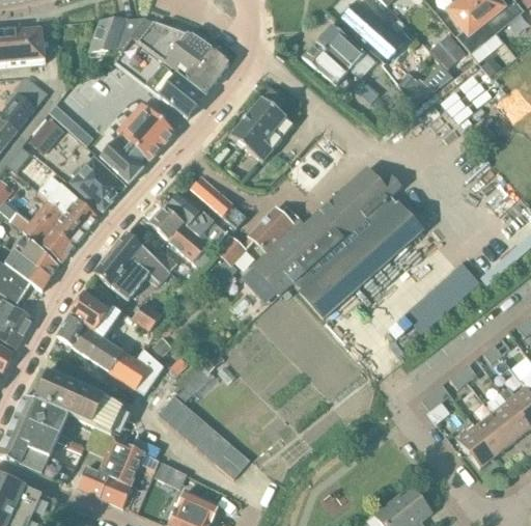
[(354,4),(339,21),(355,34),(384,61),(398,45),(404,38),(361,0),(357,0),(354,4)]
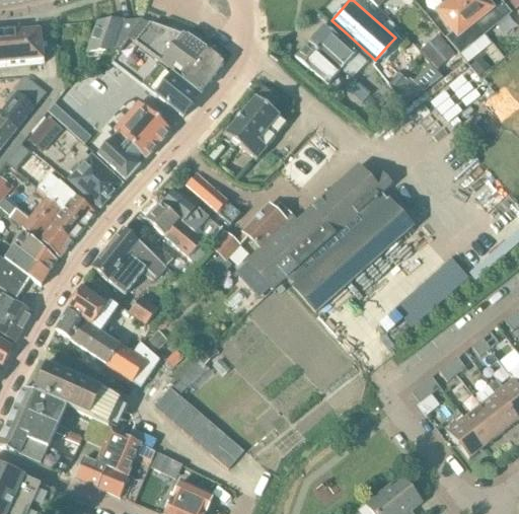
[(462,39),(479,25),(458,0),(447,0),(437,8),(462,39)]
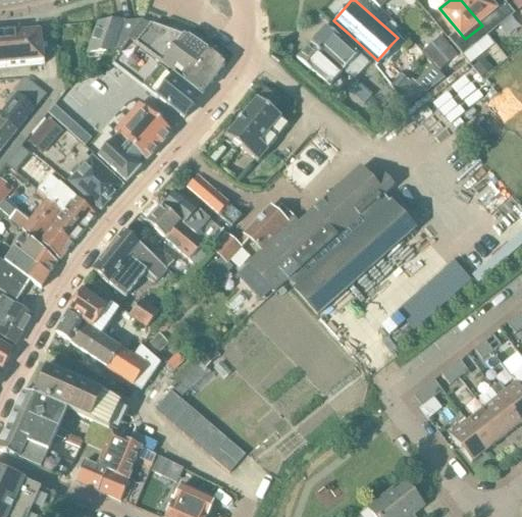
[(461,0),(482,26),(508,4),(505,0),(492,0),(491,1),(490,0),(461,0)]
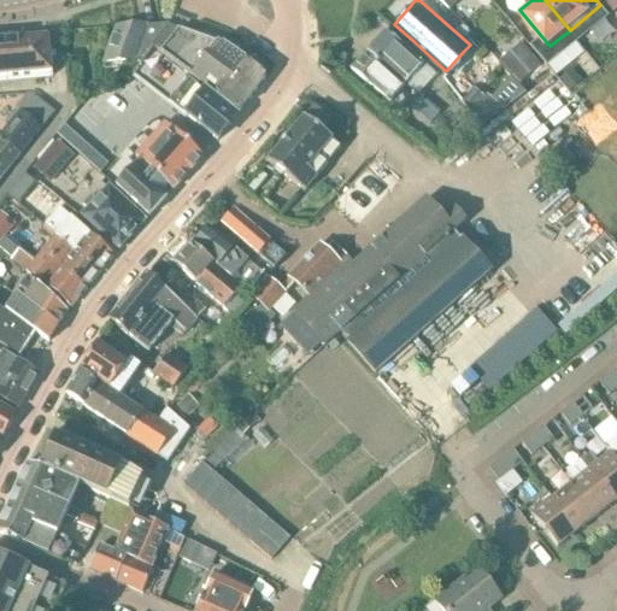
[(141,62),(154,43),(153,42),(169,21),(117,24),(104,60),(128,59),(134,58),(135,56),(141,62)]
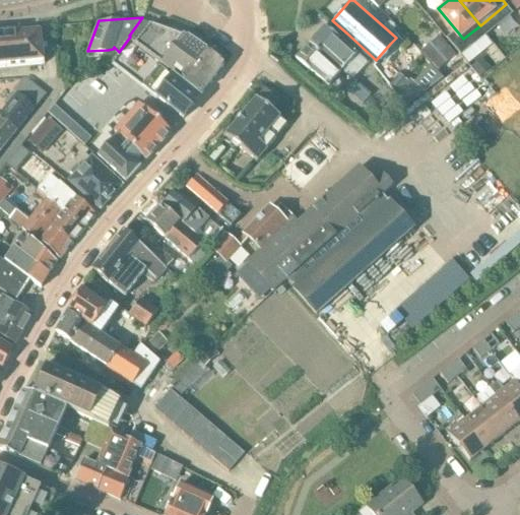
[(185,79),(201,91),(224,62),(207,49),(185,33),(142,17),(129,36),(130,37),(160,60),(185,79)]
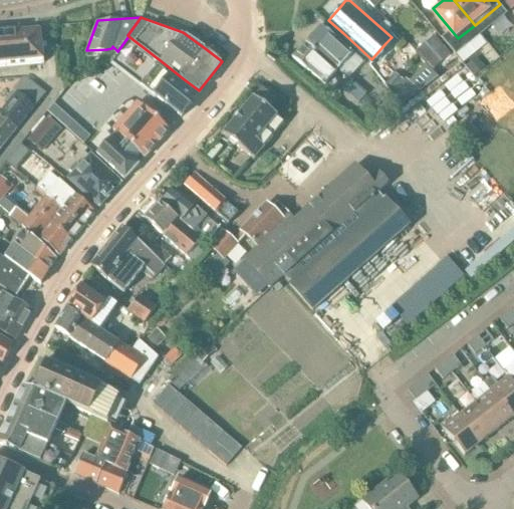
[(321,21),(306,38),(333,63),(332,64),(336,68),(346,76),(341,82),(346,86),(345,87),(365,106),(373,98),(366,91),(367,90),(349,74),(363,58),(353,49),(336,34),(336,35),(321,21)]
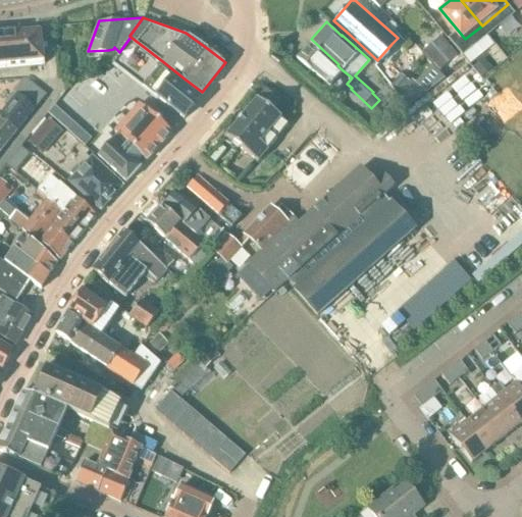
[(41,27),(0,30),(0,63),(44,60),(41,27)]
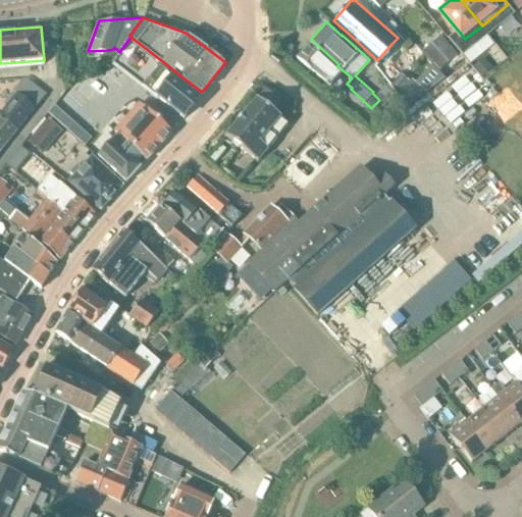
[(427,53),(440,70),(463,53),(467,57),(470,54),(453,33),(427,53)]
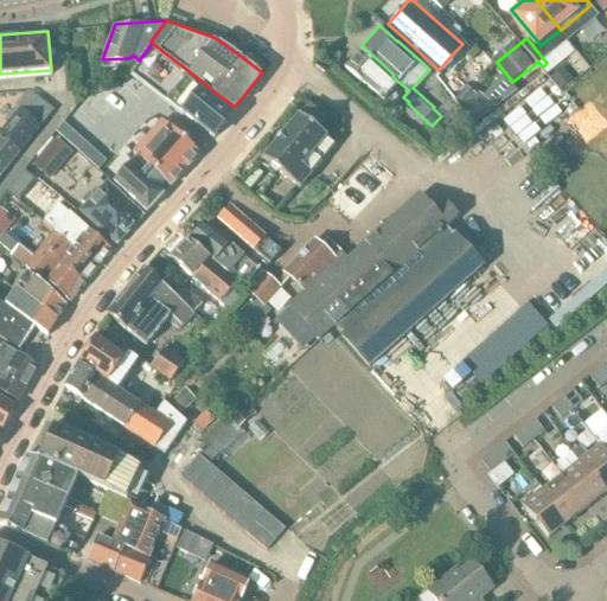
[(139,61),(132,70),(167,96),(170,94),(185,74),(187,70),(152,43),(139,61)]
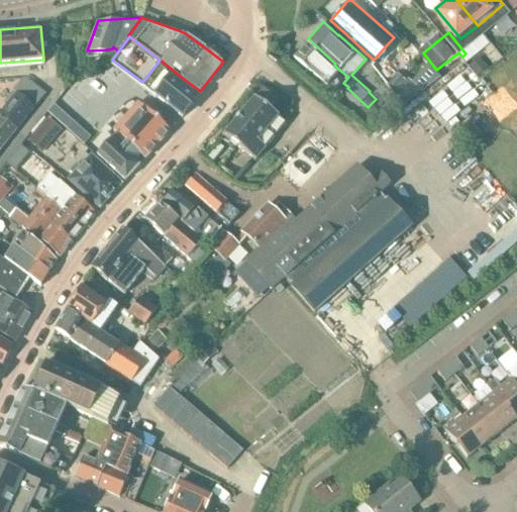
[(326,83),(338,69),(334,65),(335,64),(308,38),(294,54),(318,76),(326,83)]
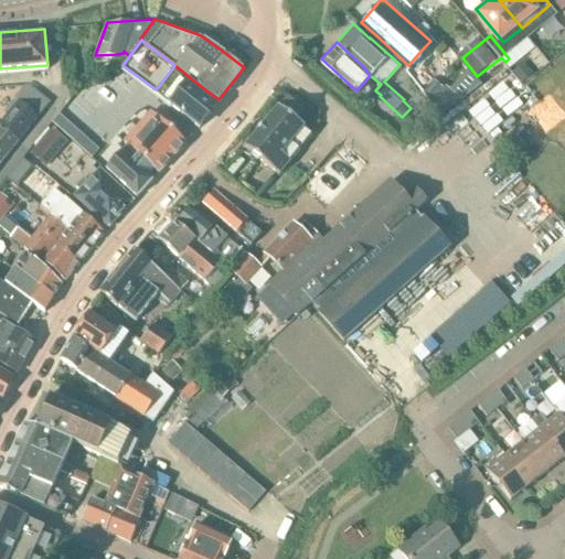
[(531,72),(523,62),(513,70),(521,79),(531,72)]
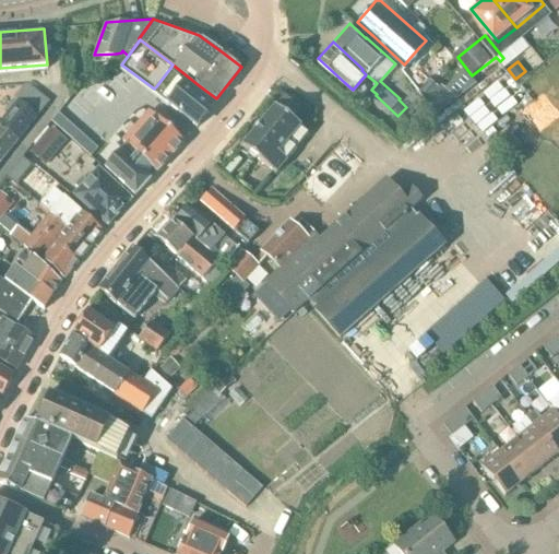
[(441,85),(417,62),(406,72),(429,95),(425,98),(436,110),(449,97),(440,86),(441,85)]
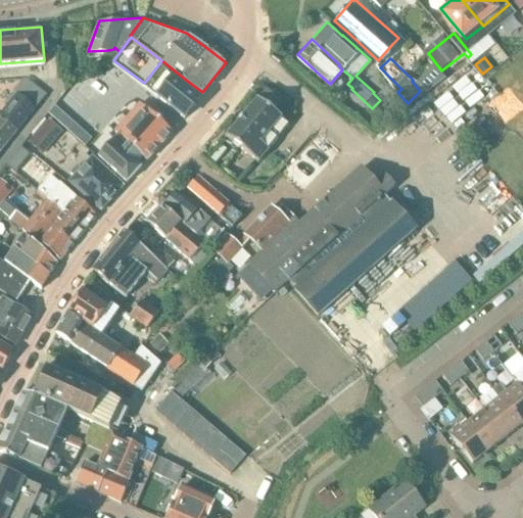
[(144,83),(143,85),(169,103),(185,115),(201,95),(185,83),(159,63),(146,81),(144,83)]
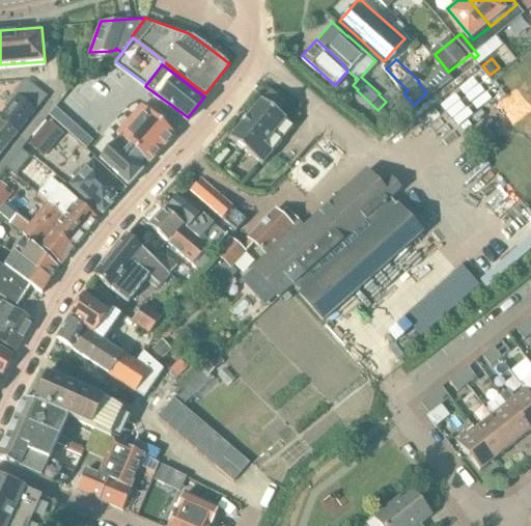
[(79,70),(66,71),(66,79),(80,78),(79,70)]
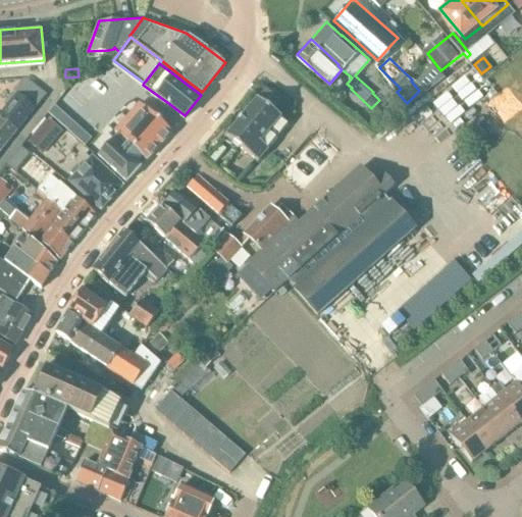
[(0,110),(0,113),(16,127),(45,92),(30,79),(22,76),(12,89),(15,91),(0,110)]
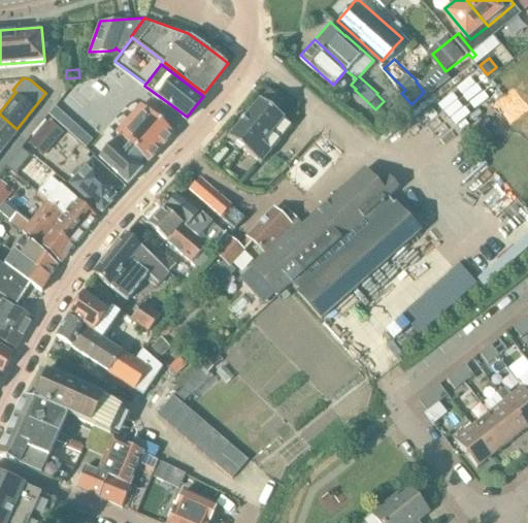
[(527,100),(517,85),(491,104),(505,121),(520,110),(522,112),(527,107),(527,100)]
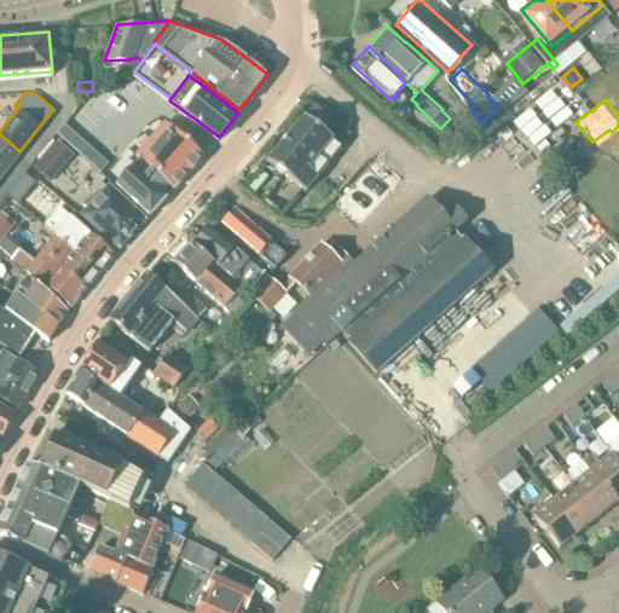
[(268,157),(305,188),(342,143),(305,113),(268,157)]
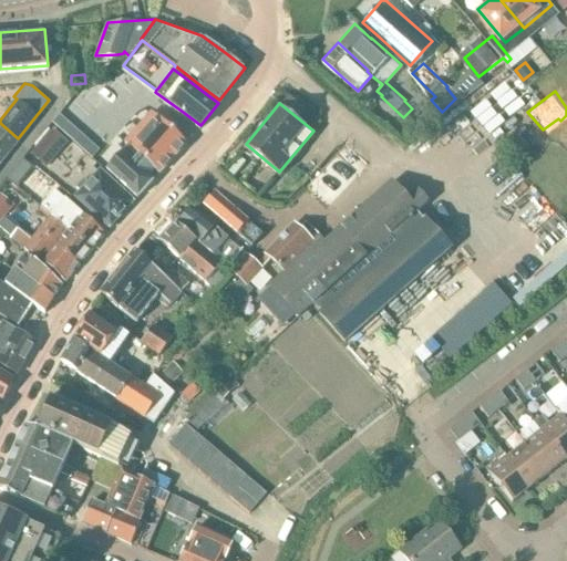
[(156,110),(141,125),(175,156),(191,141),(156,110)]
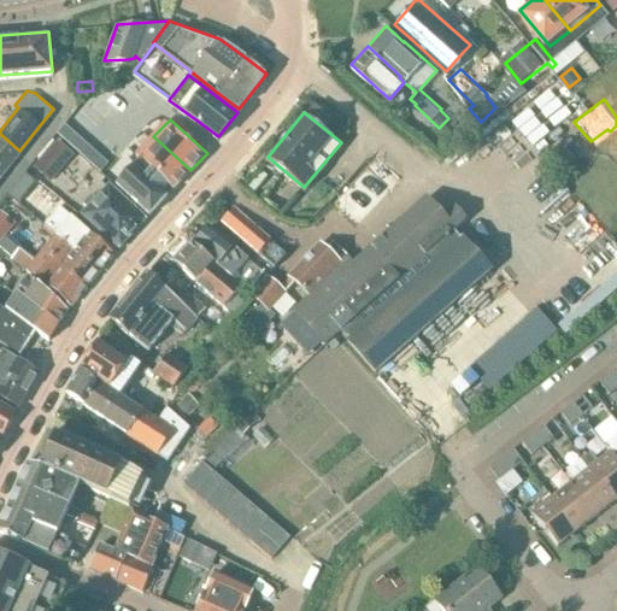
[(65,121),(57,130),(71,142),(100,169),(109,159),(80,134),(65,121)]
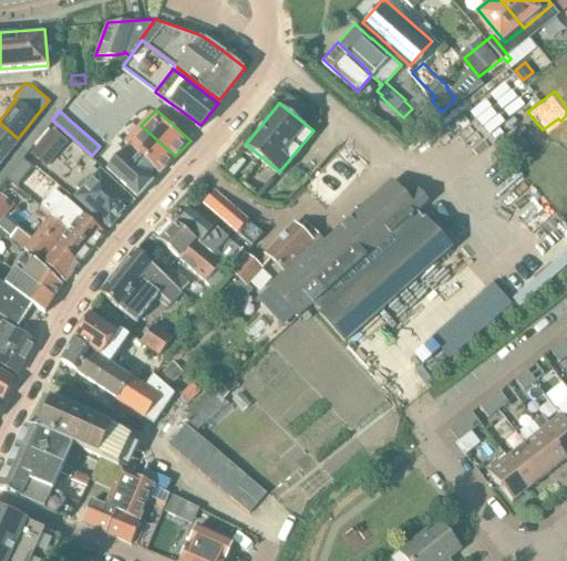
[(414,121),(401,132),(408,142),(424,133),(414,121)]
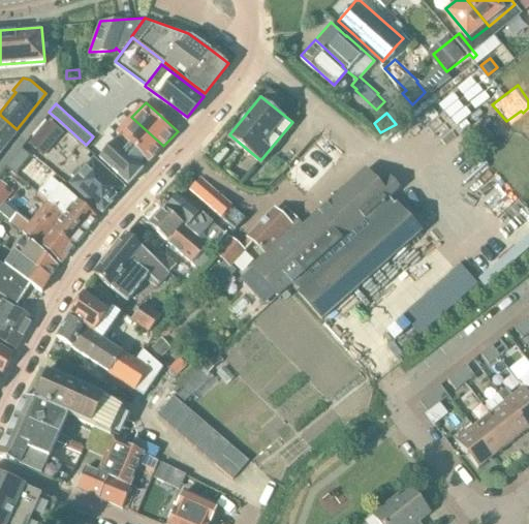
[(0,149),(17,129),(0,115),(0,149)]
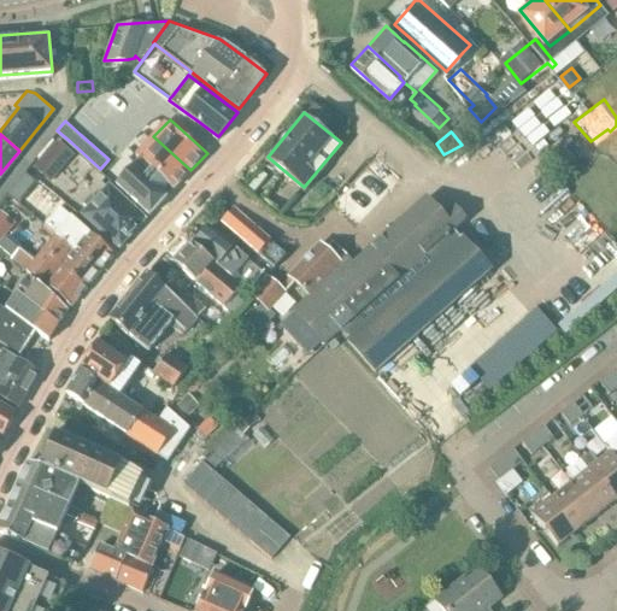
[(57,136),(33,164),(50,178),(62,164),(74,150),(57,136)]
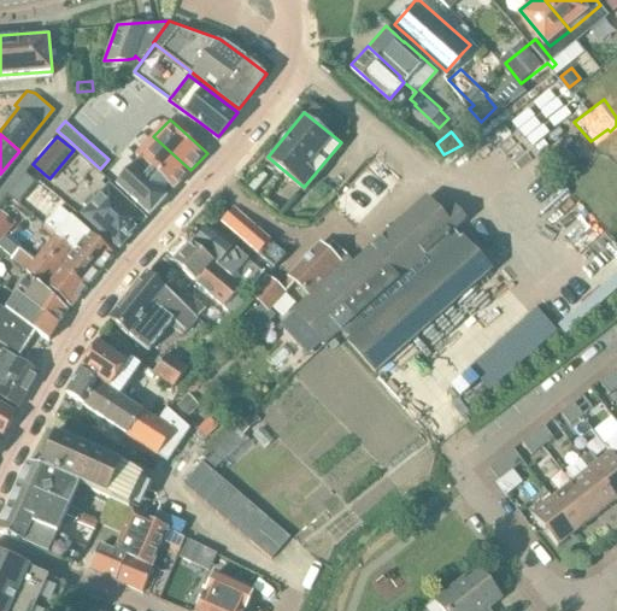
[(153,136),(137,152),(174,187),(191,170),(153,136)]
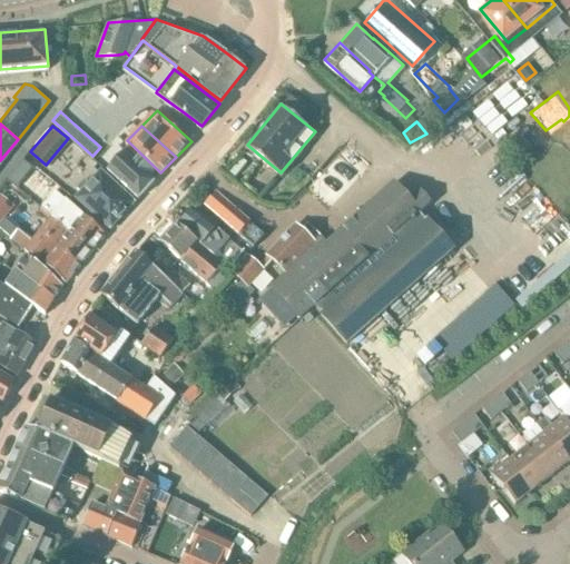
[(347,139),(307,184),(328,205),(370,161),(347,139)]
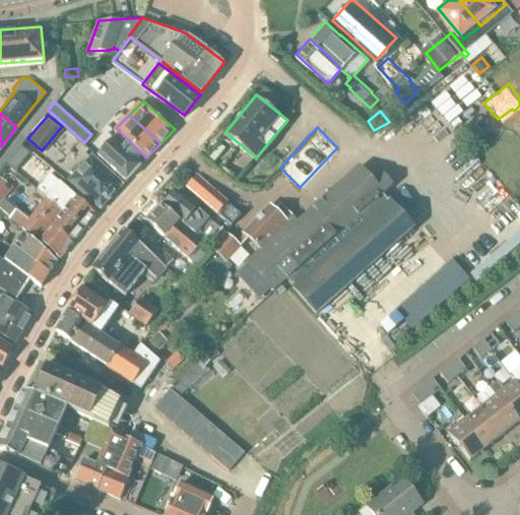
[(118,132),(96,154),(125,181),(126,180),(140,165),(146,157),(118,132)]
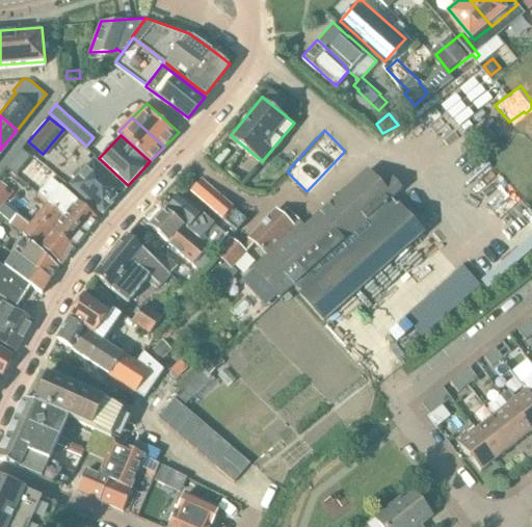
[(223,142),(212,157),(219,162),(231,149),(223,142)]
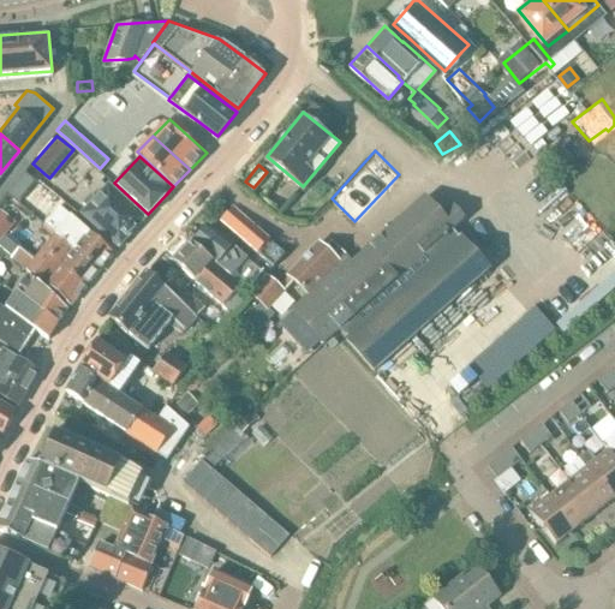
[(25,169),(9,190),(19,198),(36,178),(25,169)]
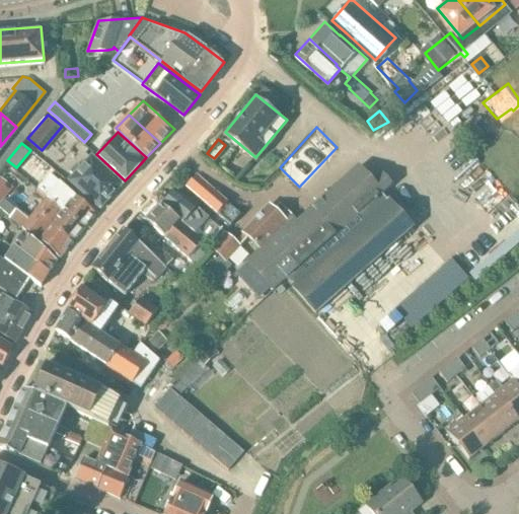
[(93,155),(82,167),(81,168),(76,163),(71,168),(76,173),(70,180),(100,206),(123,182),(107,168),(93,155)]
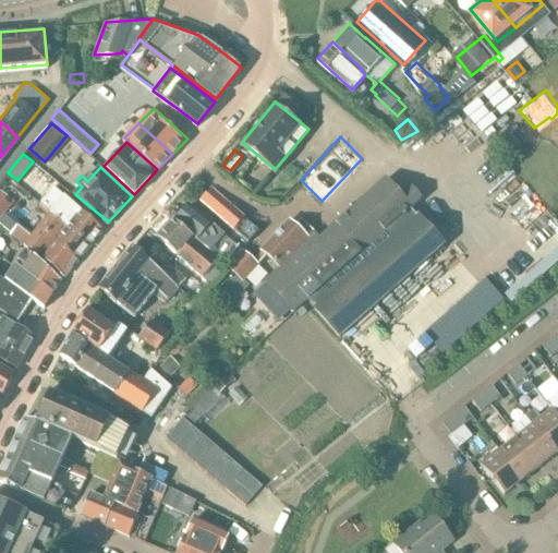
[(301,216),(294,223),(289,218),(262,248),(280,265),(266,277),(294,309),(308,296),(411,205),(421,196),(411,185),(401,194),(386,176),(319,235),(314,228),(301,216)]
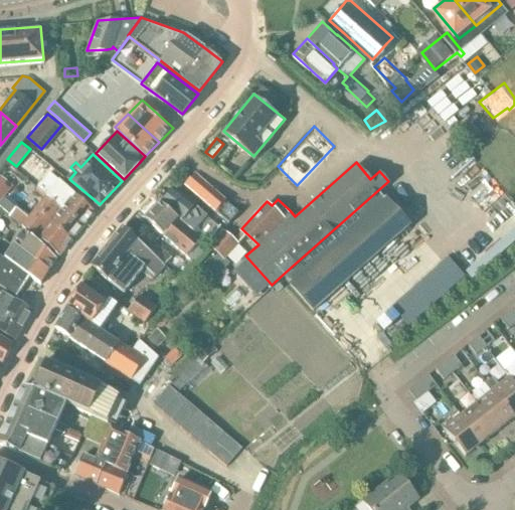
[(51,222),(71,238),(95,209),(49,170),(37,184),(47,192),(63,206),(51,222)]
